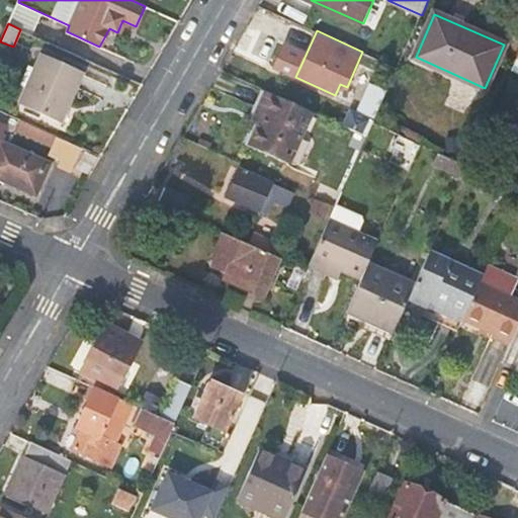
[(82,71),(42,54),(20,104),(61,121),(82,71)]
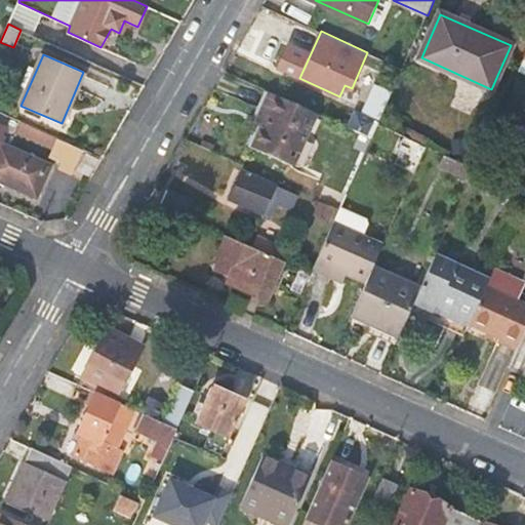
[(293,165),(318,112),(271,91),(261,111),(268,114),(252,147),(293,165)]
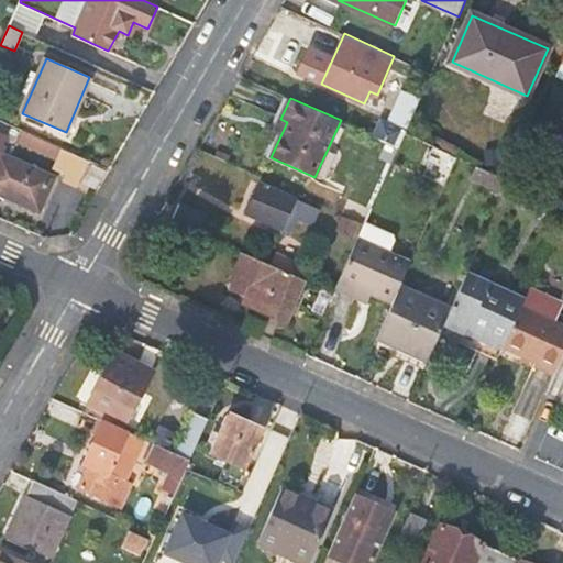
[(382,119),(374,135),(400,147),(407,132),(407,131),(382,119)]
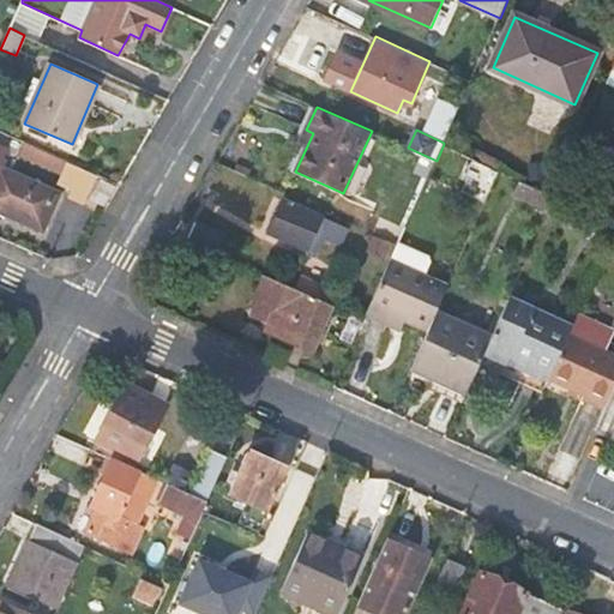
[(20,155),(61,173),(66,161),(26,143),(20,155)]
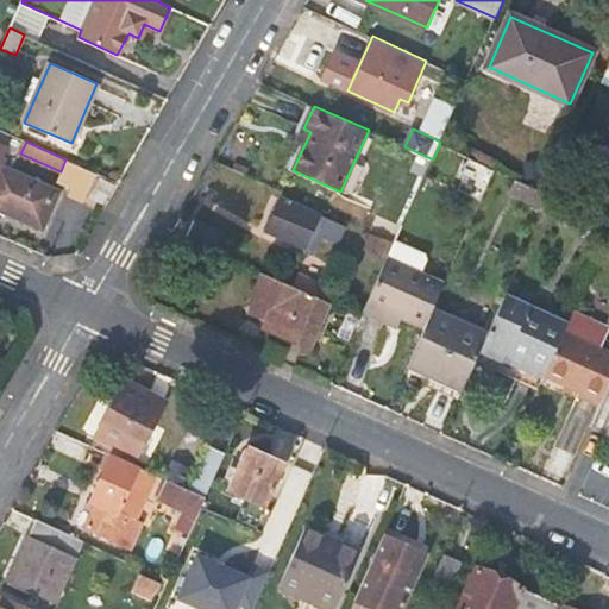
[(86,201),(98,174),(66,159),(61,171),(56,180),(74,188),(70,194),(86,201)]
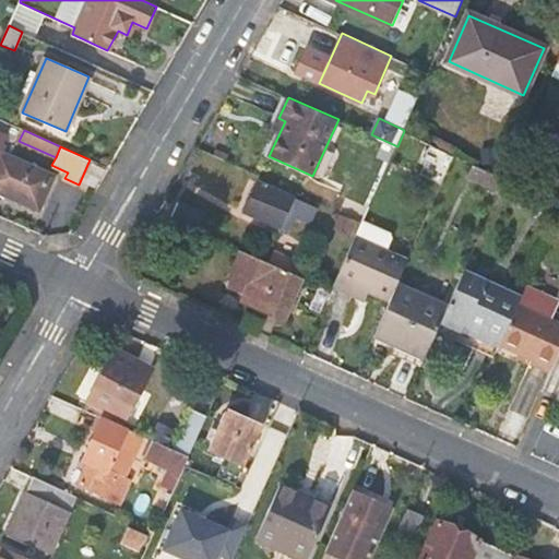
[(432,161),(450,168),(456,155),(439,147),(432,161)]
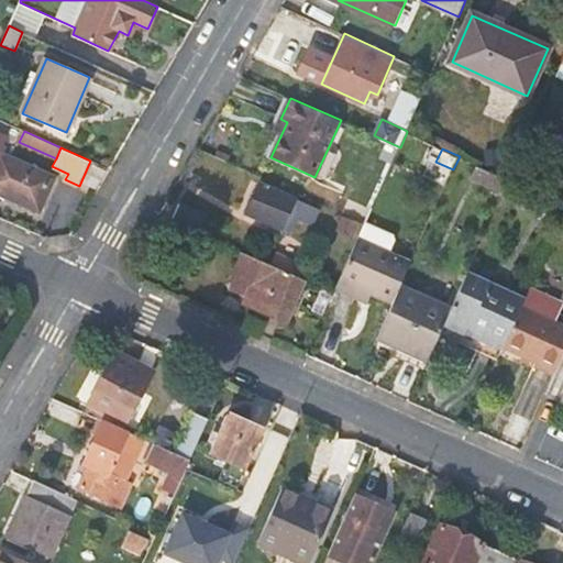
[(0,194),(40,211),(54,177),(0,154),(0,194)]
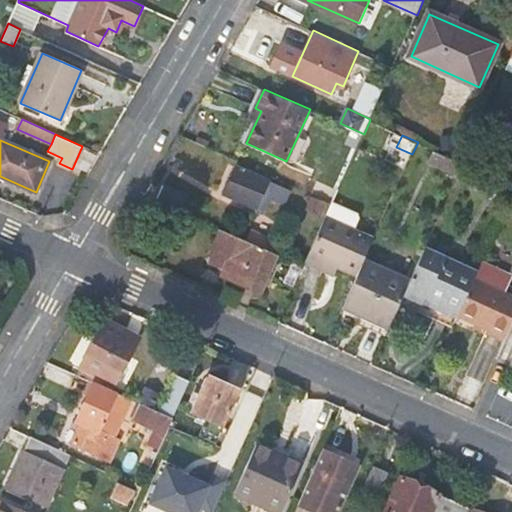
[(85,174),(95,152),(82,146),(72,169),(85,174)]
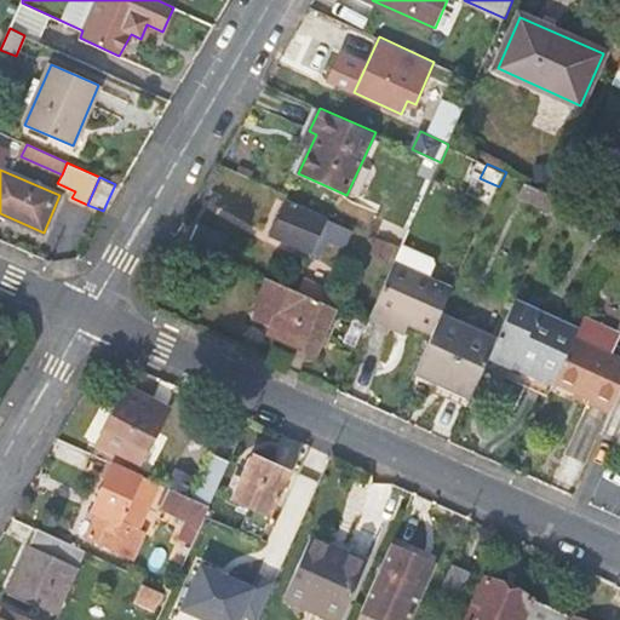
[(521,196),(556,212),(562,196),(527,181),(521,196)]
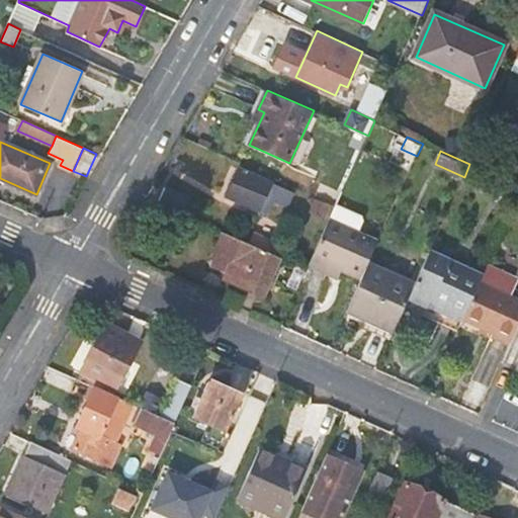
[(273,182),(239,167),(227,196),(260,211),(262,209),(268,211),(274,200),(267,197),(273,182)]
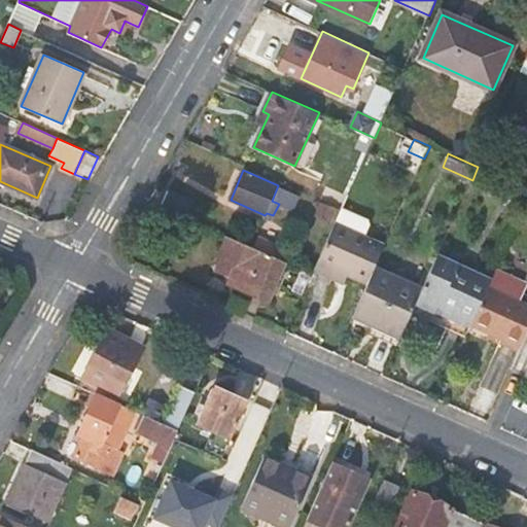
[(510,196),(526,204),(526,201),(526,188),(516,184),(510,196)]
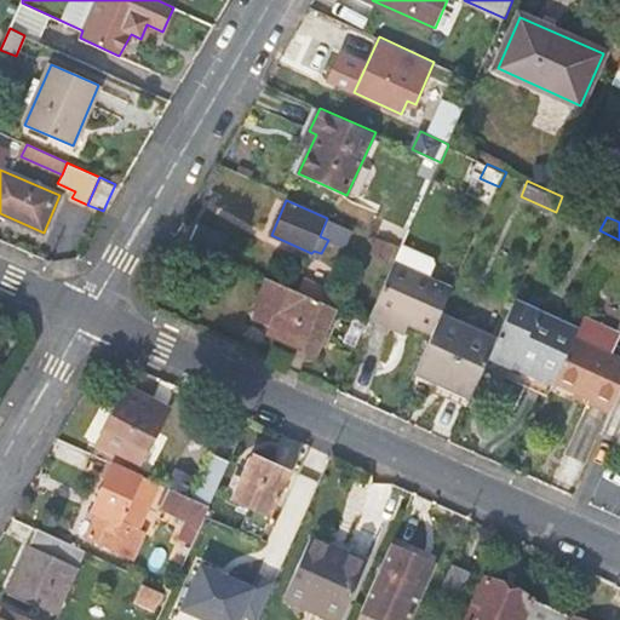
[(231,235),(202,222),(193,240),(222,253),(231,235)]
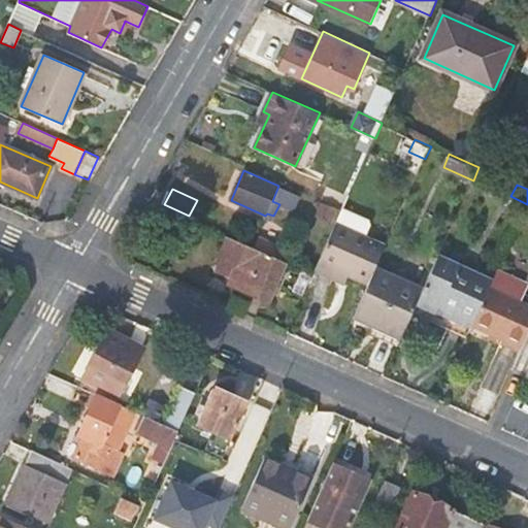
[(317,215),(336,224),(342,209),(323,200),(317,215)]
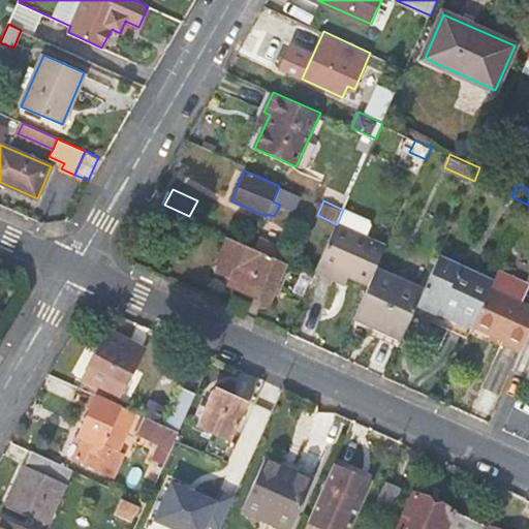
[(337,224),(320,262),(369,285),(378,267),(387,246),(366,237),(372,222),(343,210),(337,224)]
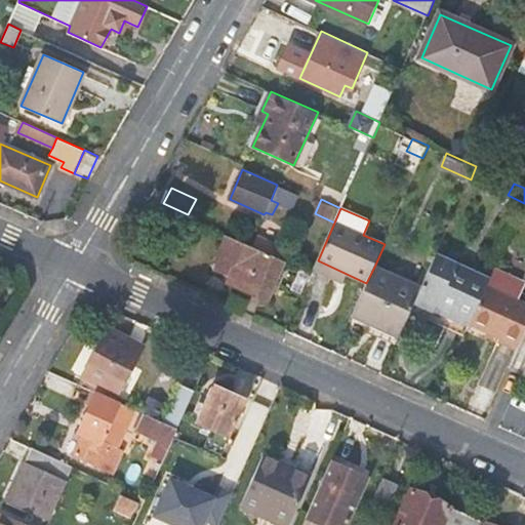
[(268,299),(285,261),(228,236),(217,257),(235,265),(227,282),(268,299)]
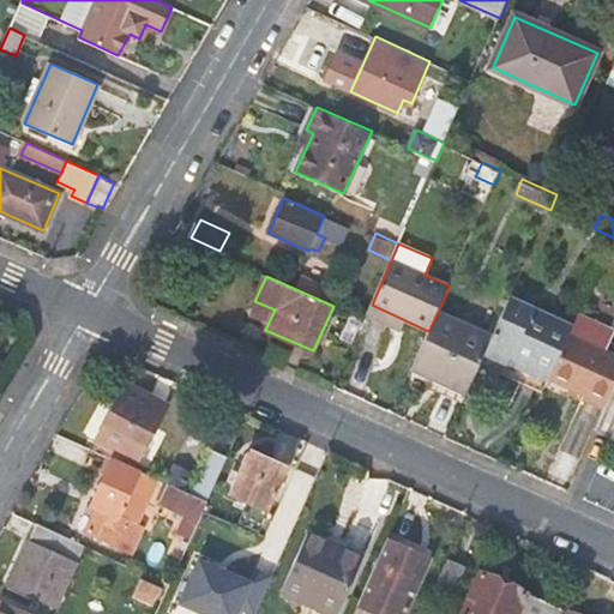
[(573,325),(511,298),(495,333),(486,355),(548,381),(551,375),(571,332),(573,325)]
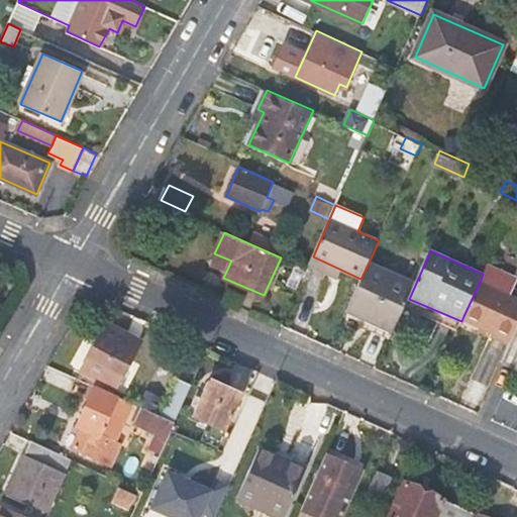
[(417,281),(370,261),(360,279),(346,310),(394,331),(409,299),(417,281)]
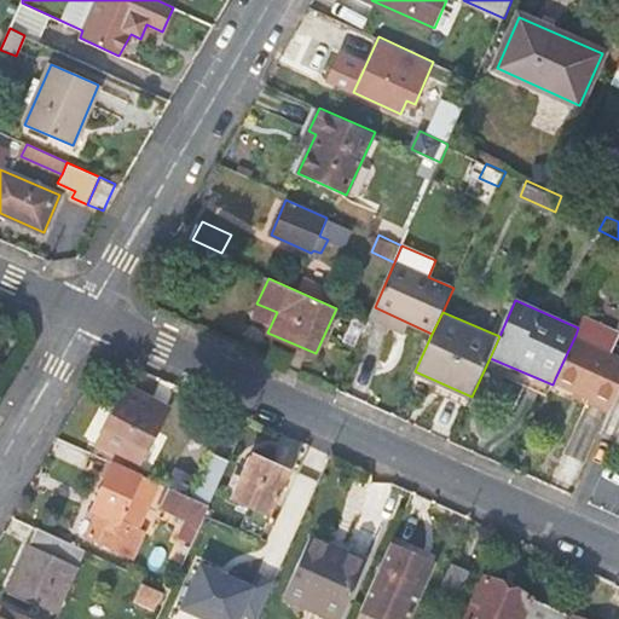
[(345,339),(358,345),(368,323),(356,317),(345,339)]
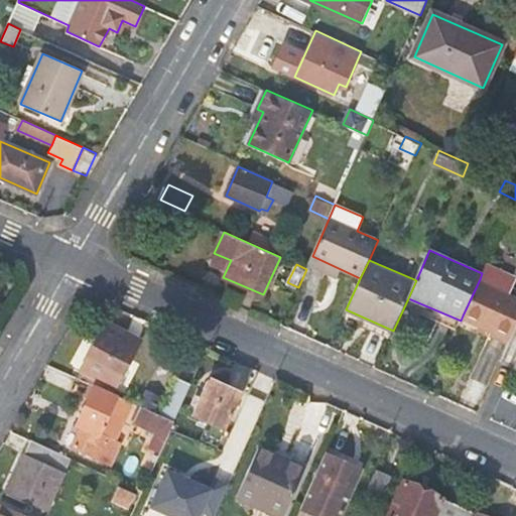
[(515,327),(515,295),(480,279),(463,315),(511,339),(515,327)]
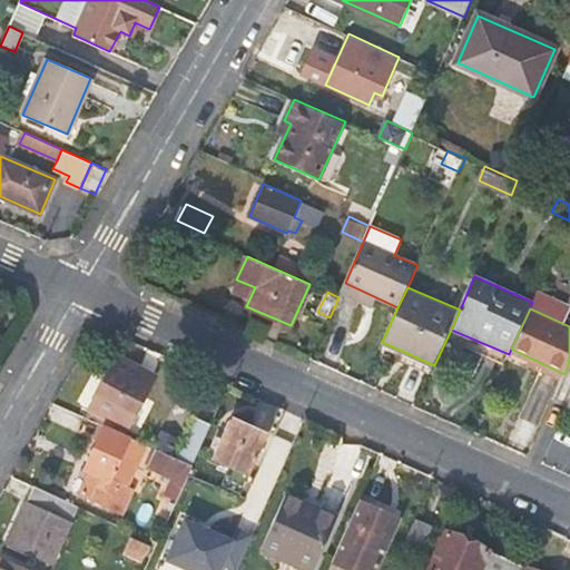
[(156,377),(120,357),(90,409),(127,430),(156,377)]
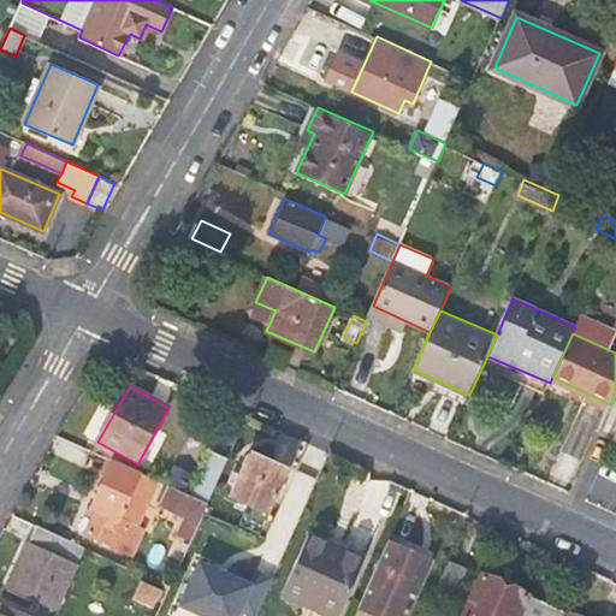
[(201,486),(215,492),(231,457),(209,448),(197,474),(205,479),(201,486)]
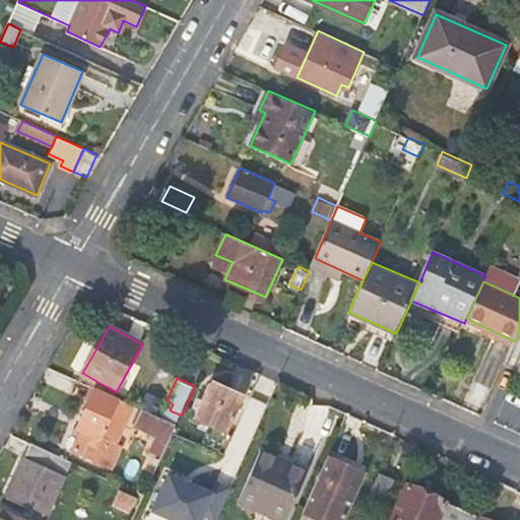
[(195,418),(229,435),(246,396),(212,381),(195,418)]
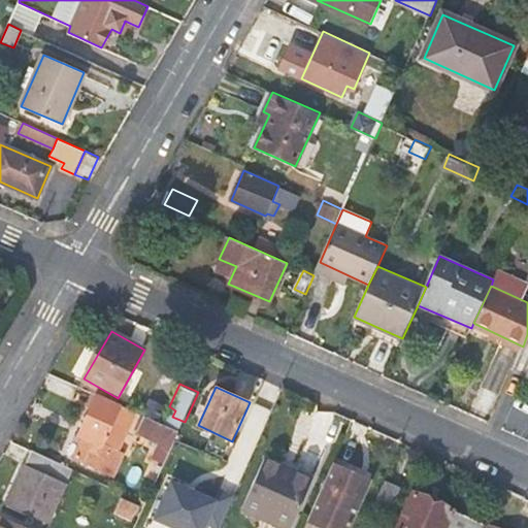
[(125,421),(132,408),(99,395),(78,436),(84,439),(74,457),(101,469),(112,447),(120,451),(132,425),(125,421)]
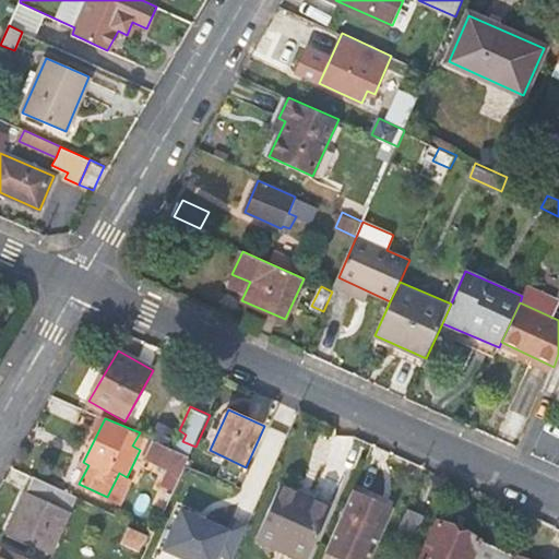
[(179,478),(189,456),(152,440),(143,460),(179,478)]
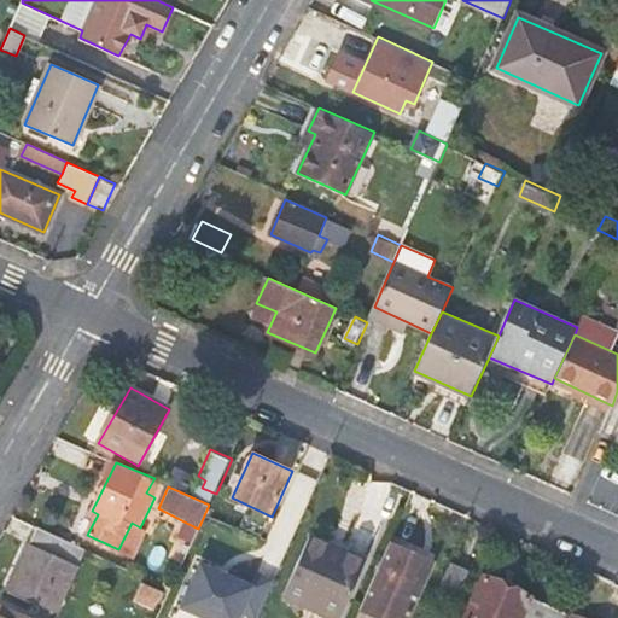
[(57,611),(85,549),(38,528),(9,589),(57,611)]
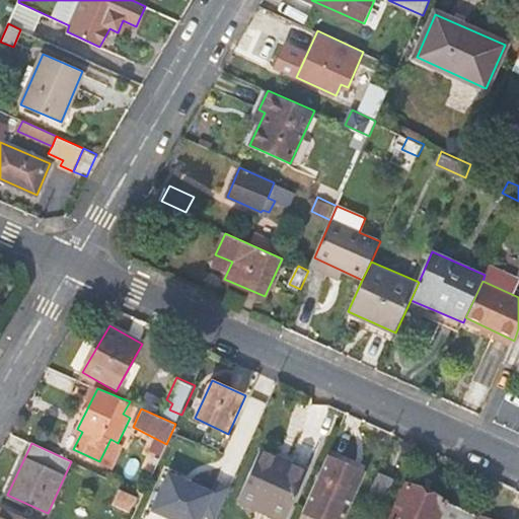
[(279,518),(287,518),(304,479),(271,465),(274,458),(261,452),(238,501),(265,512),(279,518)]
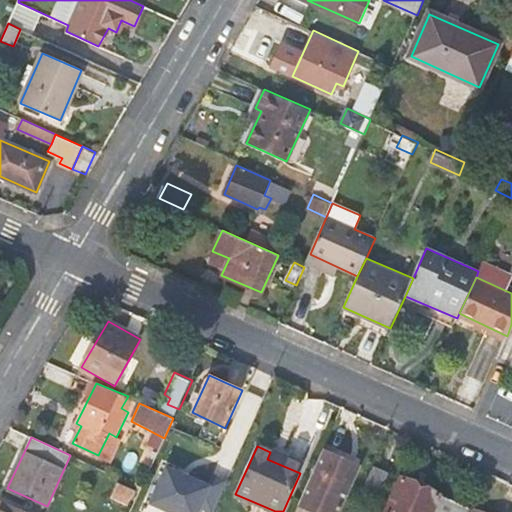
[(338,511),(359,467),(323,450),(300,502),(309,506),(306,511),(338,511)]
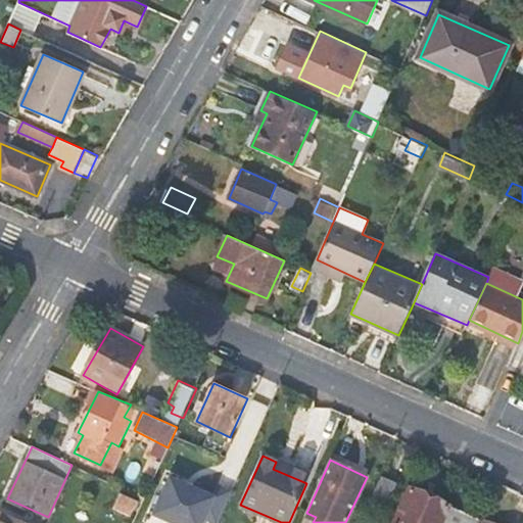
[(310,477),(276,462),(273,469),(306,483),(310,477)]
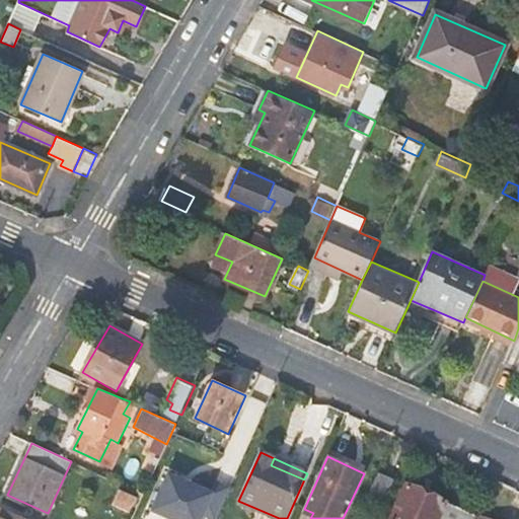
[(395,478),(379,471),(365,504),(381,512),(395,478)]
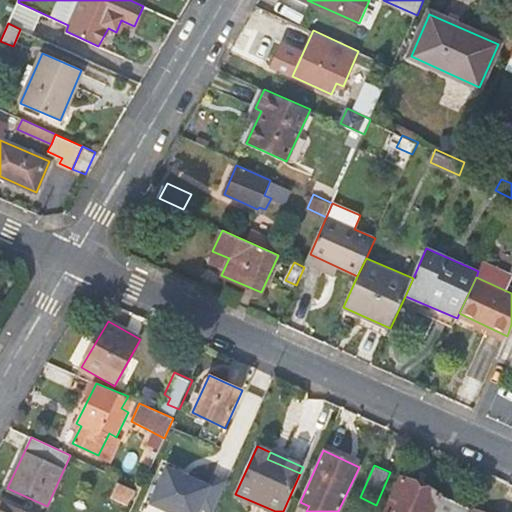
[(151,503),(171,511),(198,511),(201,507),(212,511),(213,511),(228,480),(214,474),(209,485),(167,466),(151,503)]
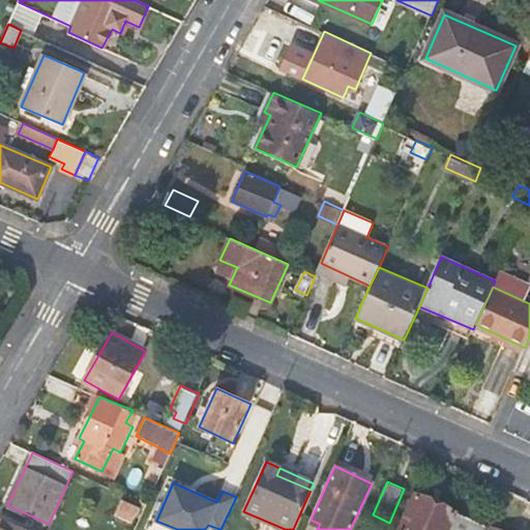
[(483,529),(487,526),(415,495),(398,529),(483,529)]
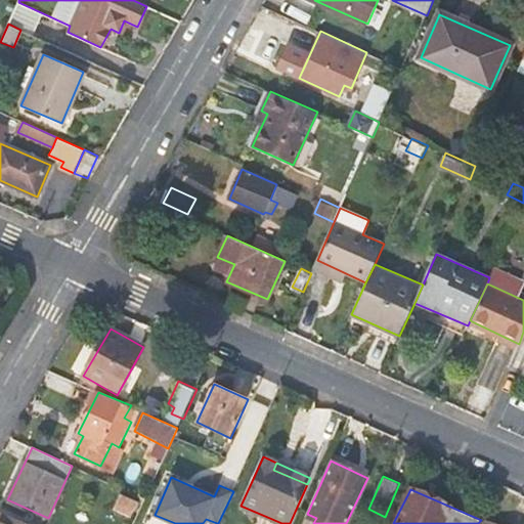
[(138,501),(121,493),(115,508),(132,516),(138,501)]
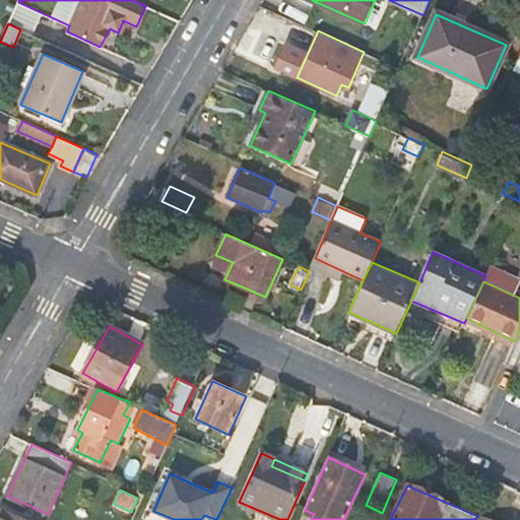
[(0,519),(27,519),(3,509),(0,514),(0,519)]
